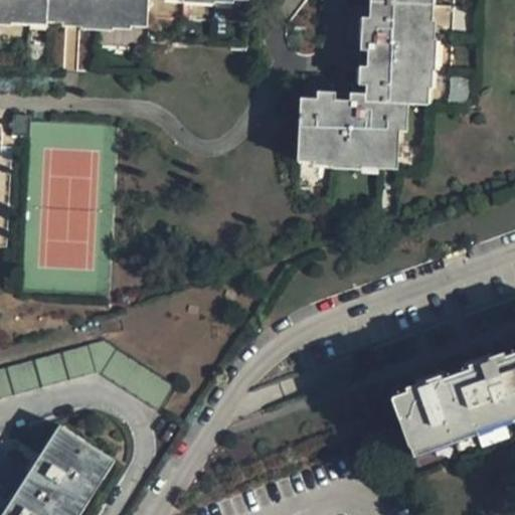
[(0,0),(0,15),(13,16),(13,9),(80,13),(79,18),(113,21),(114,14),(146,15),(146,0),(0,0)]
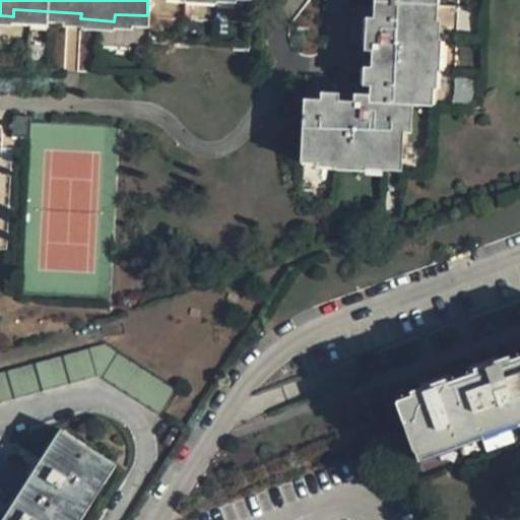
[(293,94),(291,148),(322,149),(322,154),(354,156),(354,150),(388,152),(390,96),(410,99),(411,67),(418,67),(420,33),(413,31),(414,0),(362,0),(361,29),(352,28),(351,47),(360,47),(358,91),(343,91),(342,96),(293,94)]
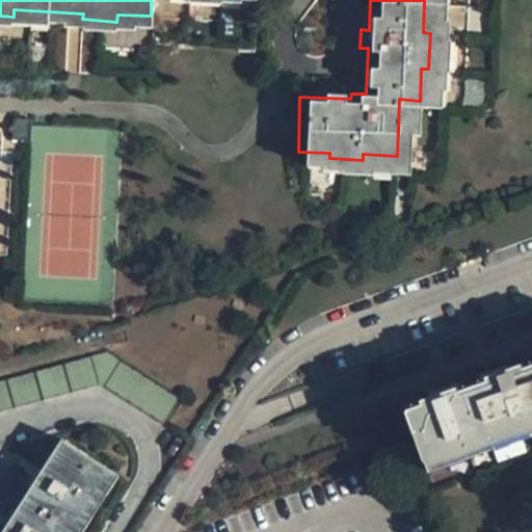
[(32,116),(16,115),(15,138),(31,140),(32,124),(32,116)]
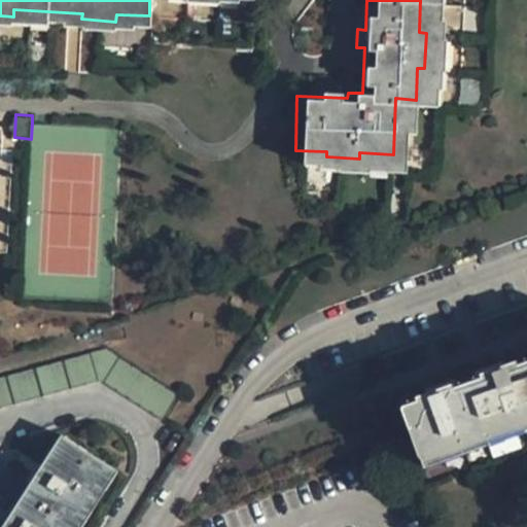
[(526,416),(526,267),(346,332),(376,413),(398,405),(418,456),(526,416)]
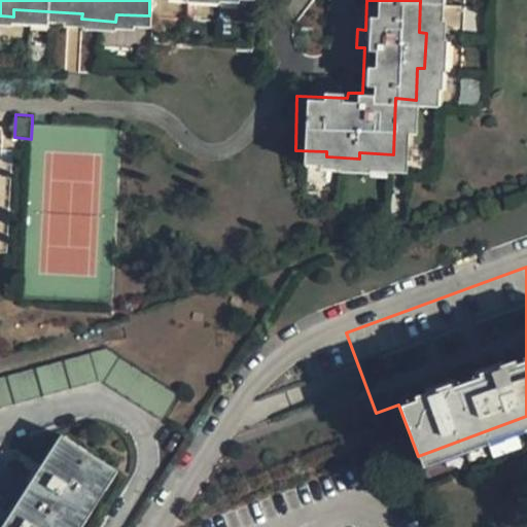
[(0,408),(98,381),(91,353),(0,378),(0,408)]
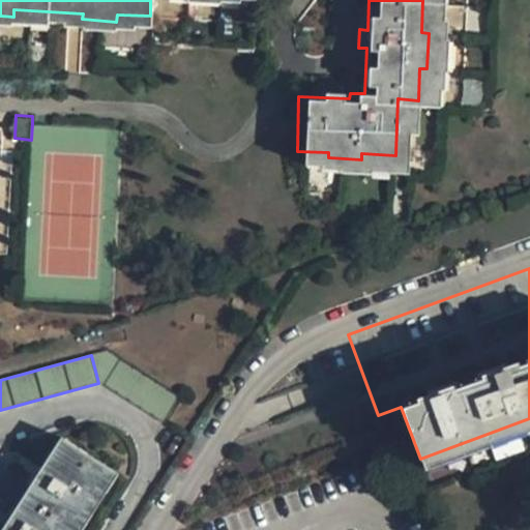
[(163,422),(179,399),(119,360),(104,383),(163,422)]
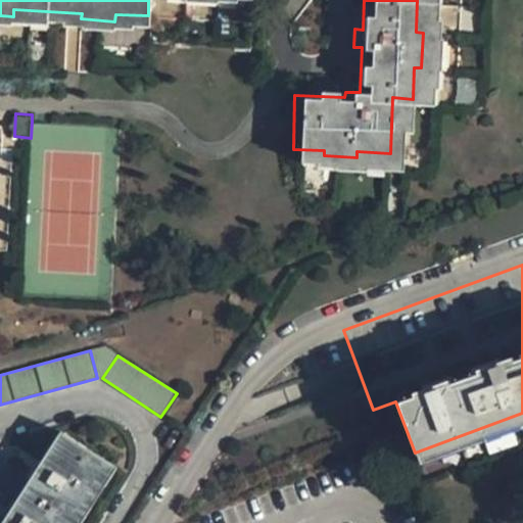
[(72,522),(108,465),(61,433),(3,522),(72,522)]
